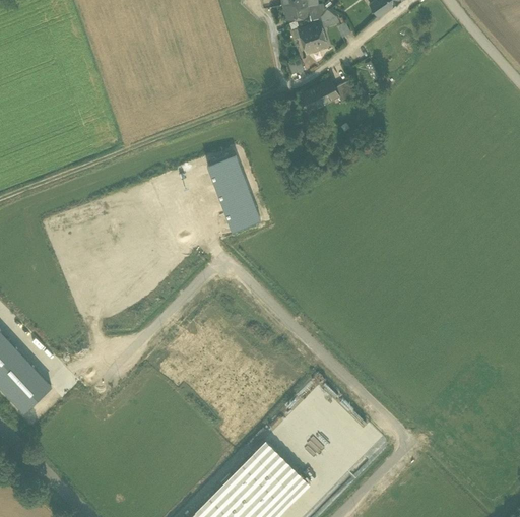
[(281,0),(283,8),(290,6),(290,8),(297,7),(297,11),(309,8),(308,6),(308,2),(307,0),(281,0)]
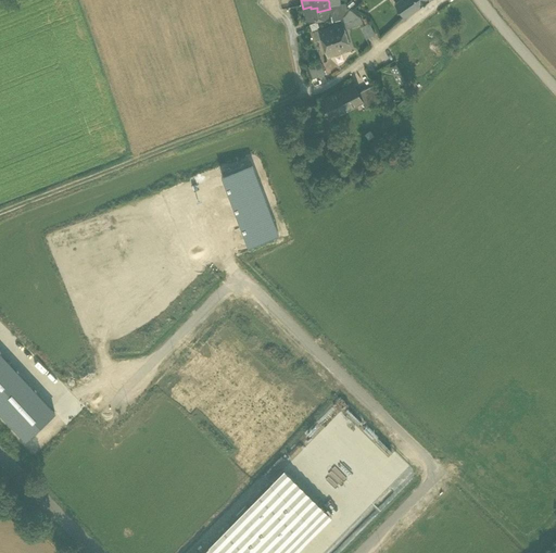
[(403,0),(394,7),(404,20),(432,0),(403,0)]
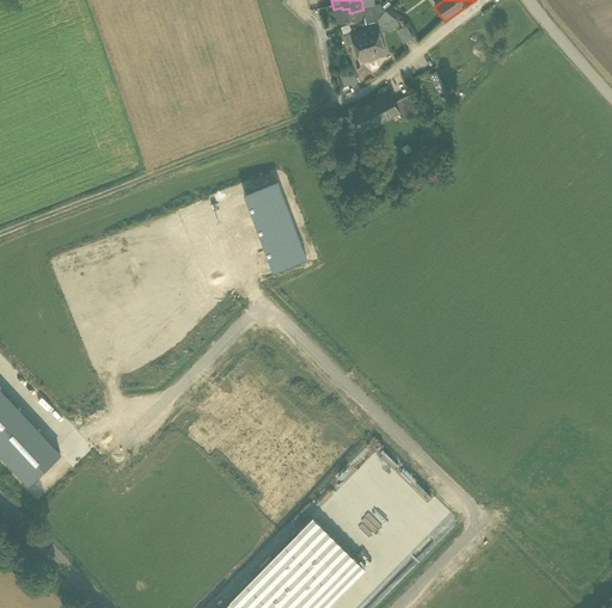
[(344,24),(366,19),(363,10),(349,13),(349,8),(342,10),(342,7),(334,10),(337,25),(344,24)]
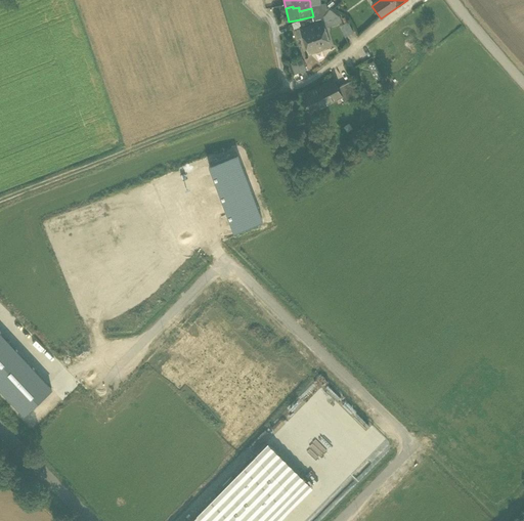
[(325,6),(311,8),(313,16),(314,23),(320,22),(330,10),(325,6)]
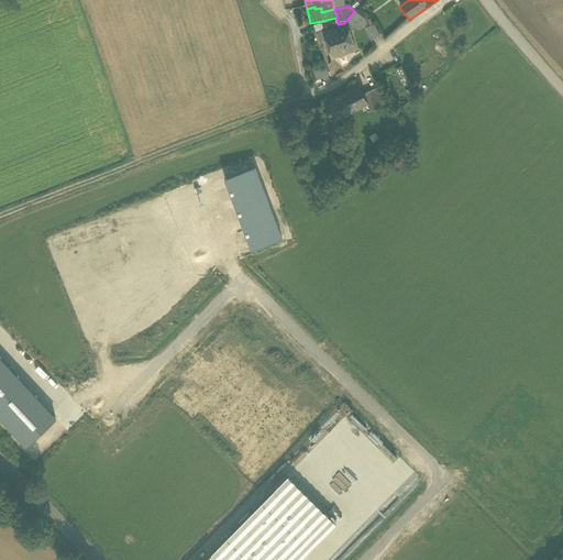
[(345,23),(346,24),(349,33),(353,32),(363,29),(367,26),(365,21),(360,17),(354,12),(350,19),(350,20),(348,21),(345,22),(345,23)]
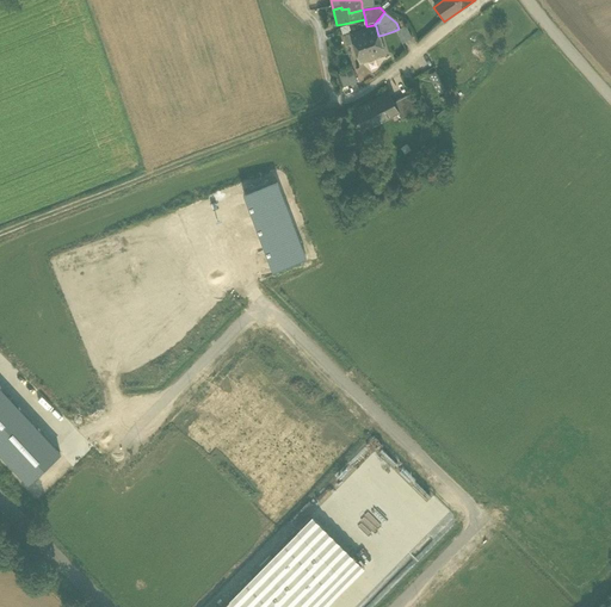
[(386,57),(378,36),(376,26),(375,26),(376,28),(344,39),(347,49),(353,47),(360,66),(386,57)]
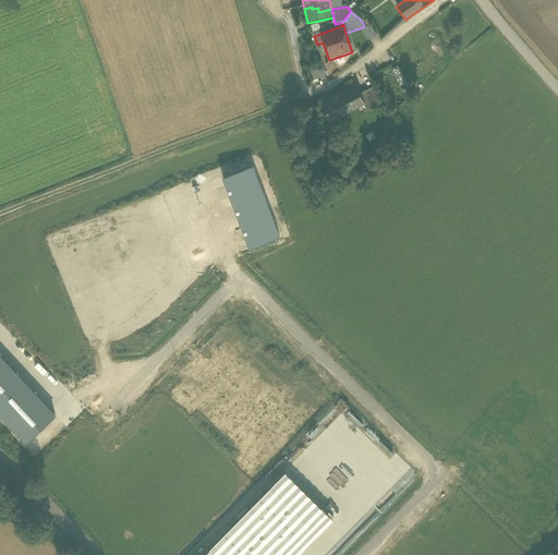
[(377,36),(371,25),(361,31),(367,41),(377,36)]
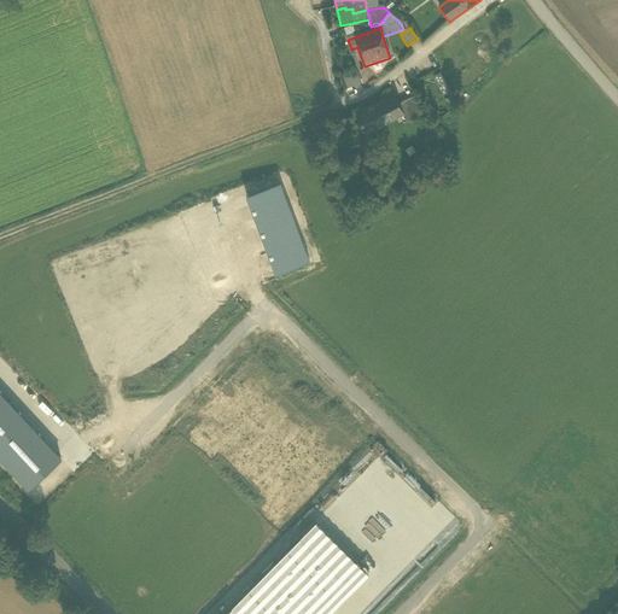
[(343,77),(348,91),(361,86),(356,72),(343,77)]
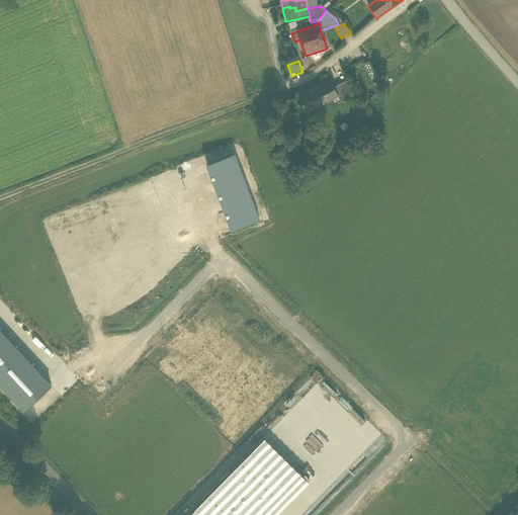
[(363,65),(367,73),(373,71),(369,63),(363,65)]
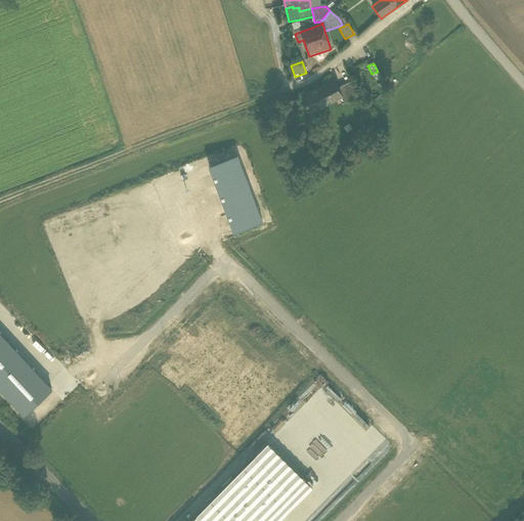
[(382,81),(378,72),(372,74),(376,83),(382,81)]
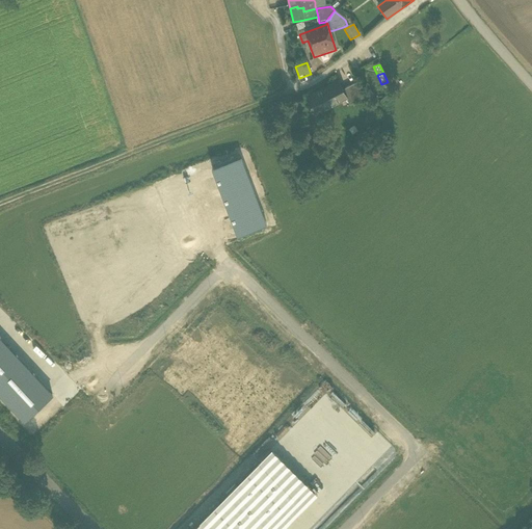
[(310,99),(317,112),(338,102),(337,100),(345,95),(344,93),(342,88),(337,81),(328,85),(329,87),(310,99)]
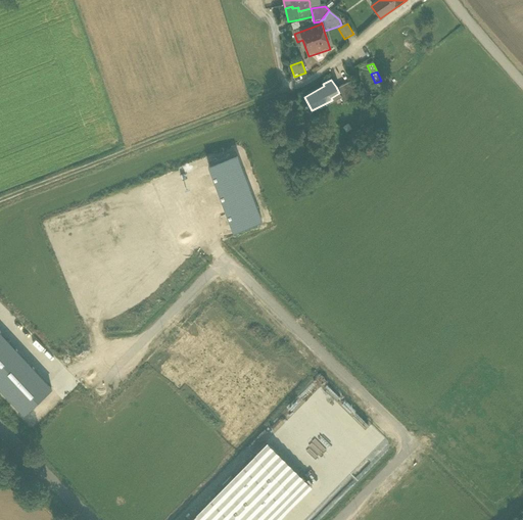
[(387,90),(383,82),(377,85),(380,93),(387,90)]
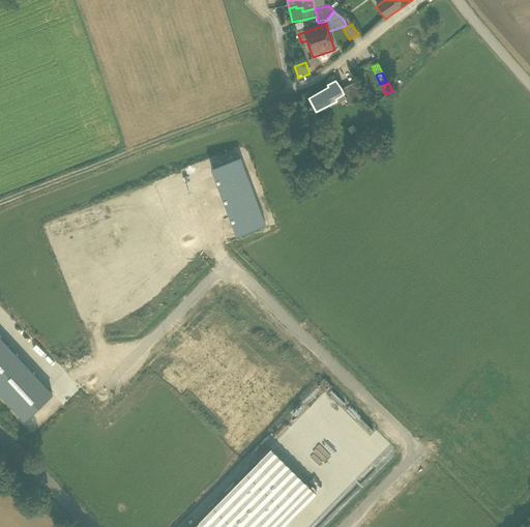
[(328,87),(327,85),(304,97),(315,118),(347,100),(344,94),(335,99),(336,101),(316,112),(308,98),(328,87)]
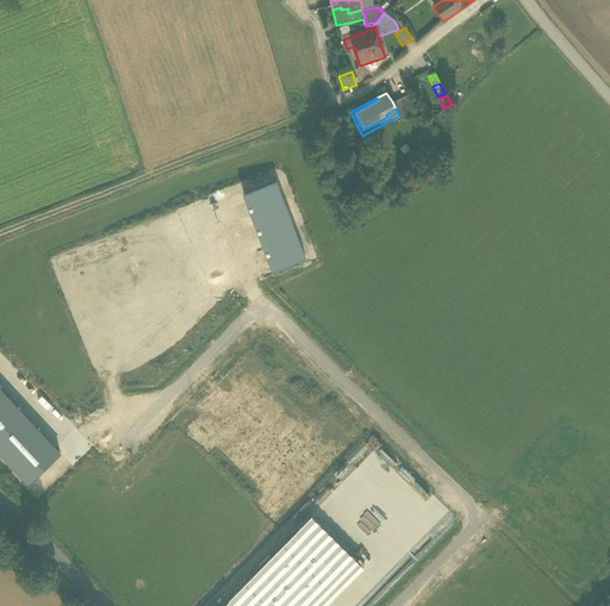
[(399,116),(402,122),(418,114),(410,98),(394,106),(396,108),(399,116)]
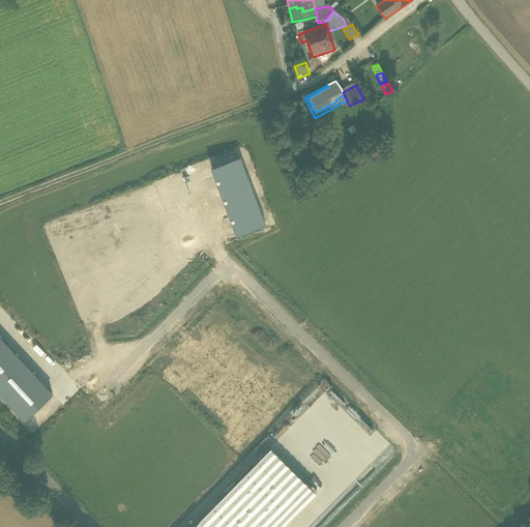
[(373,96),(366,91),(362,97),(369,101),(373,96)]
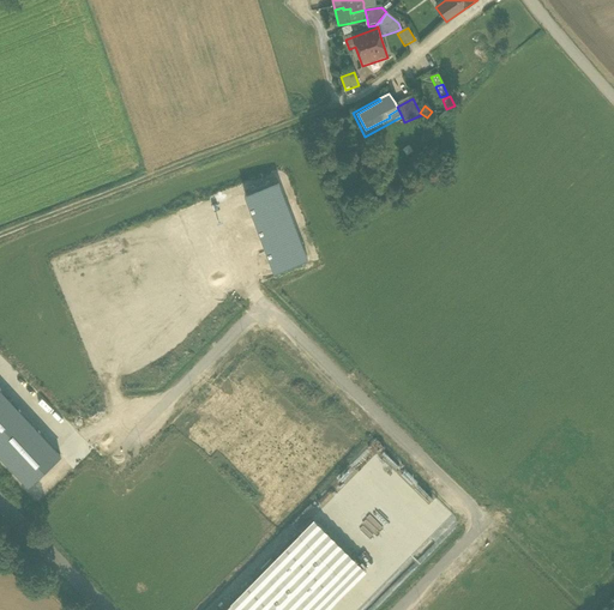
[(343,162),(347,170),(359,164),(355,157),(343,162)]
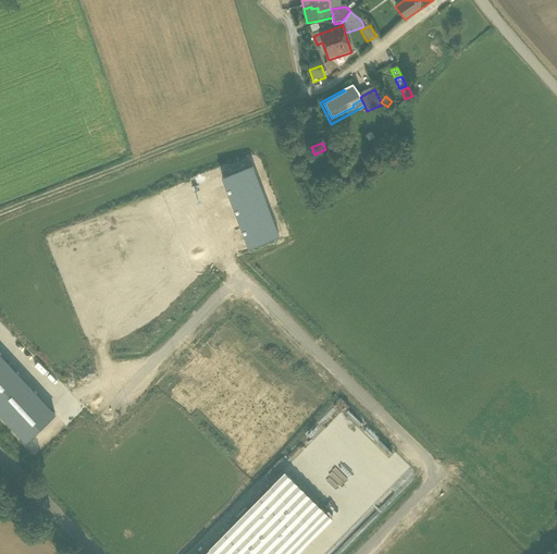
[(252,167),(222,179),(249,249),(280,238),(252,167)]
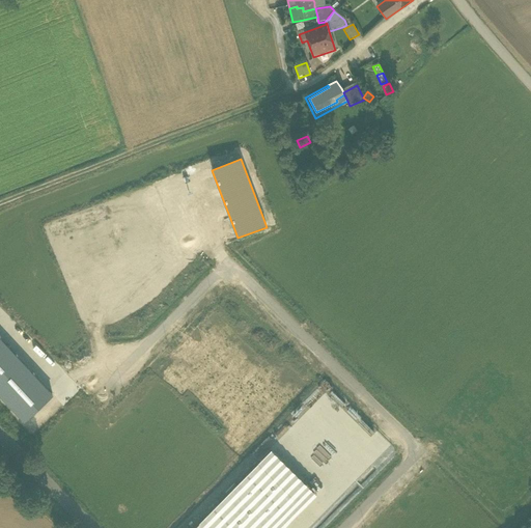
[(0,339),(0,395),(25,422),(52,396),(0,339)]
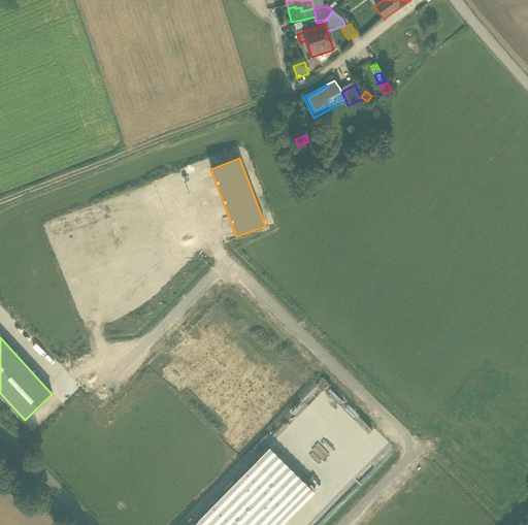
[(315,379),(272,337),(203,408),(244,449),(315,379)]
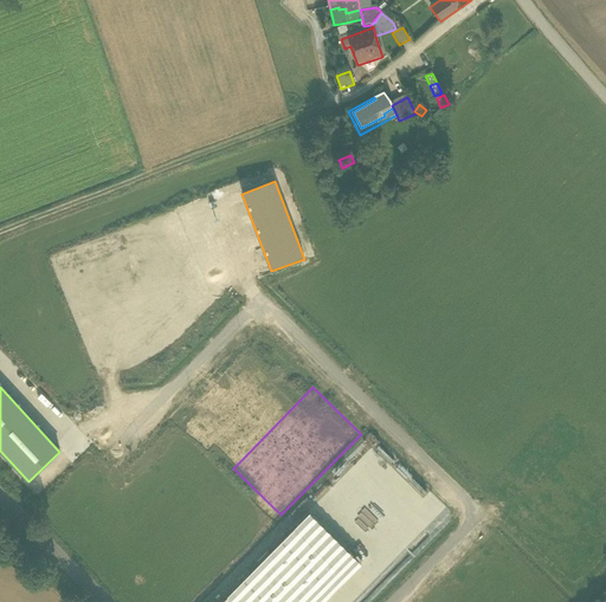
[(310,515),(295,529),(336,570),(304,601),(324,601),(361,565),(310,515)]
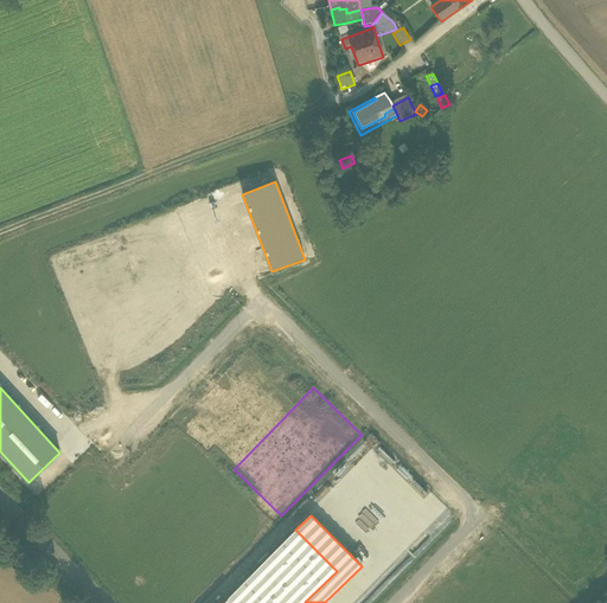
[(305,602),(337,571),(295,530),(223,602),(305,602)]
